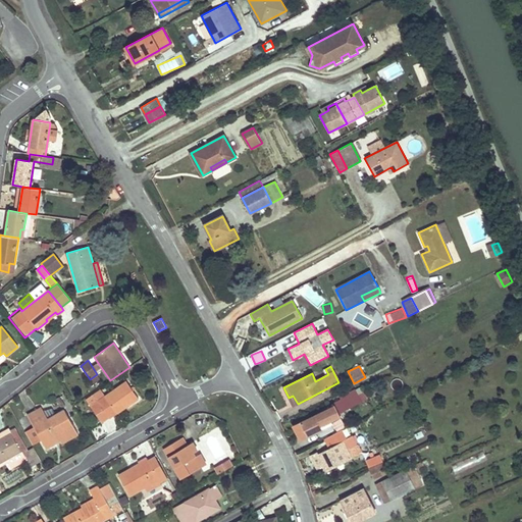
[(126,381),(104,396),(101,390),(94,395),(98,401),(91,406),(101,422),(108,417),(109,417),(116,412),(117,413),(138,399),(126,381)]
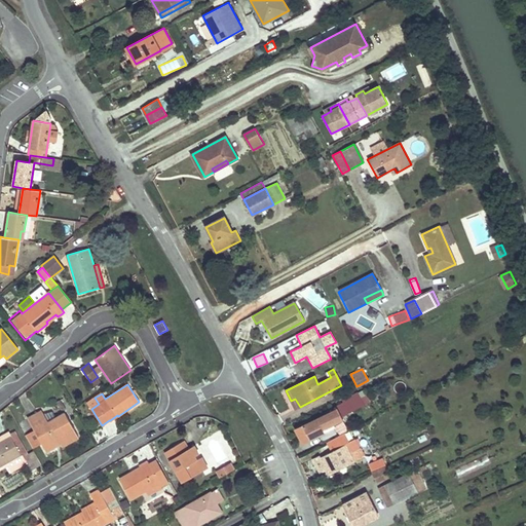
[(365,406),(358,392),(343,401),(343,403),(336,406),(337,409),(303,426),(296,429),(301,440),(308,437),(334,423),(343,419),(340,413),(348,409),(349,413),(365,406)]
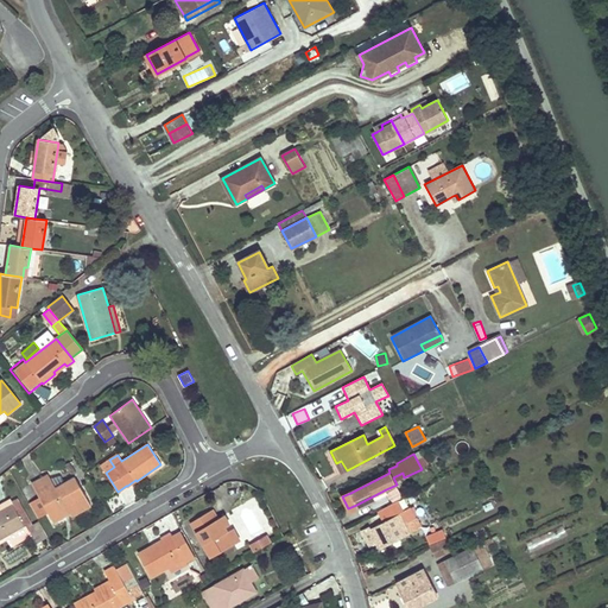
[(342,474),(347,470),(341,461),(336,463),(342,474)]
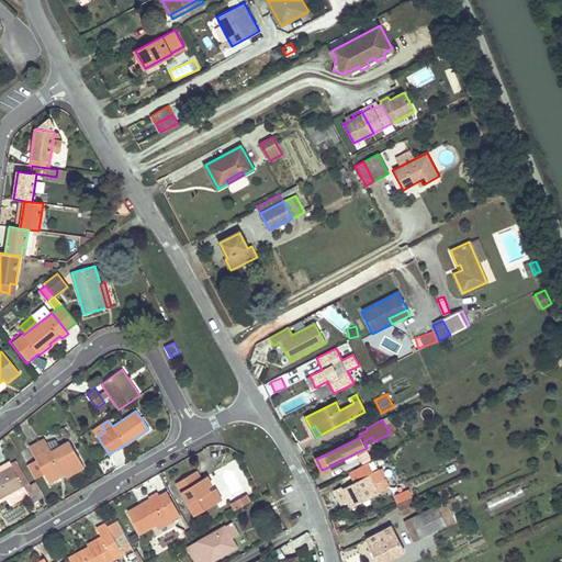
[(52,451),(45,438),(41,440),(47,453),(52,451)]
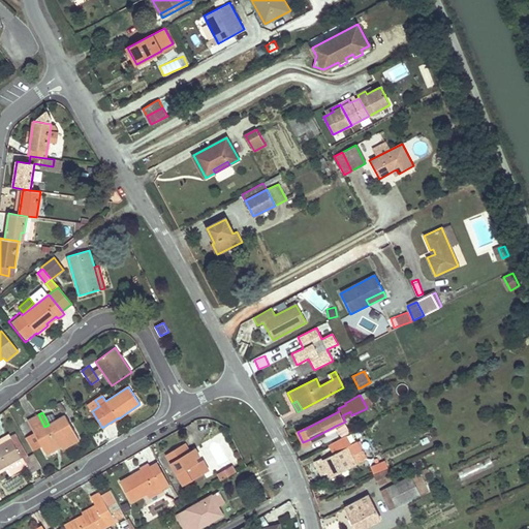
[(65,415),(49,425),(44,427),(38,414),(28,421),(33,431),(41,445),(43,450),(59,441),(61,445),(63,448),(79,440),(65,415)]
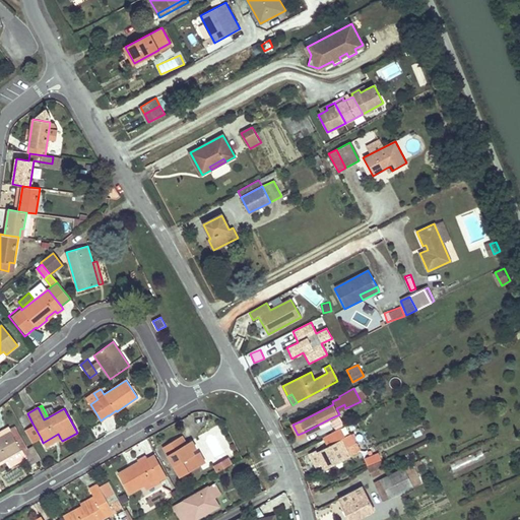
[(307,435),(331,423),(330,418),(305,432),(307,435)]
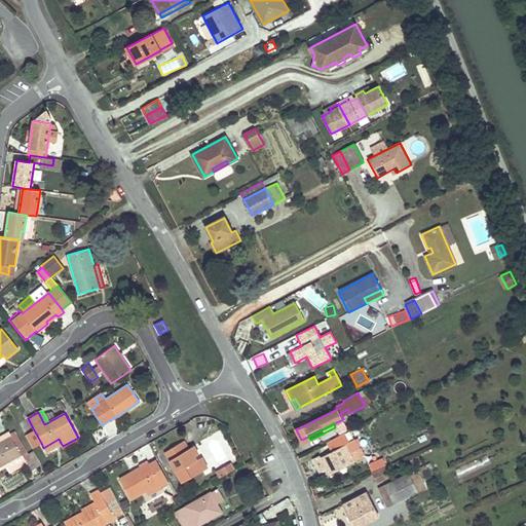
[(32,448),(41,443),(33,428),(24,434),(32,448)]
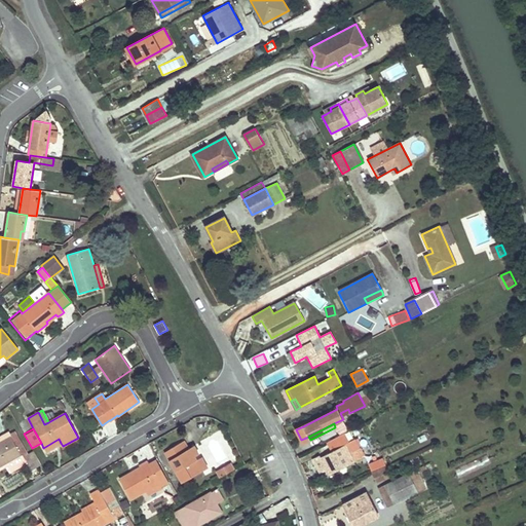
[(360,447),(355,440),(349,443),(344,431),(325,441),(331,453),(320,458),(326,468),(331,466),(333,472),(364,455),(360,447)]
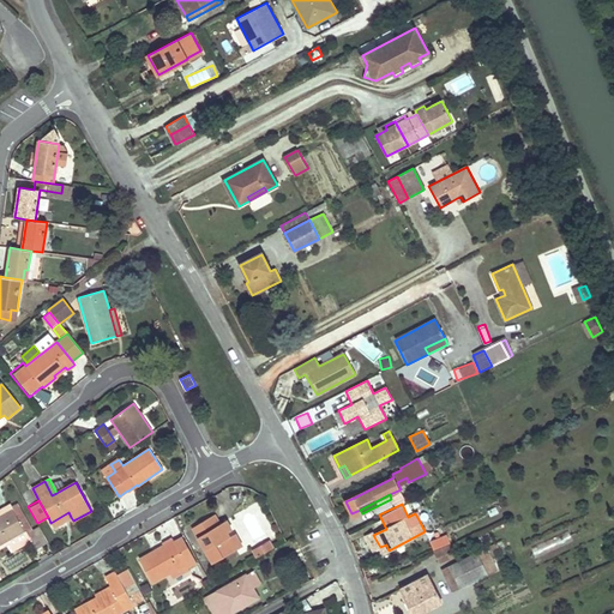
[(25,531),(31,528),(19,505),(0,515),(0,545),(8,541),(25,531)]
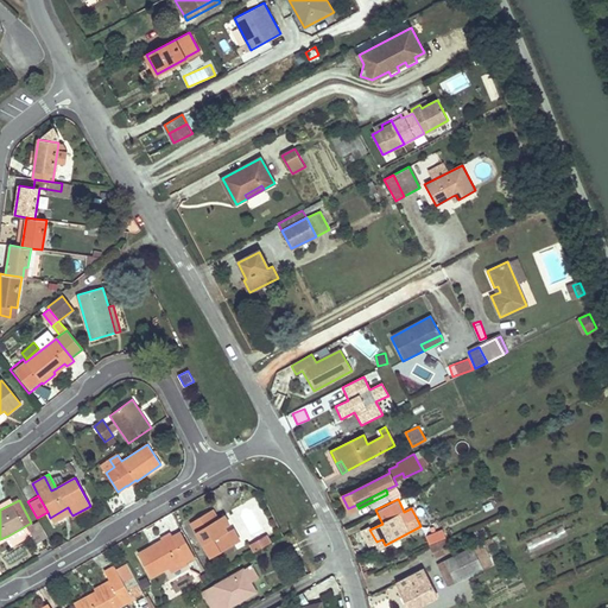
[(52,521),(70,512),(68,507),(50,518),(52,521)]
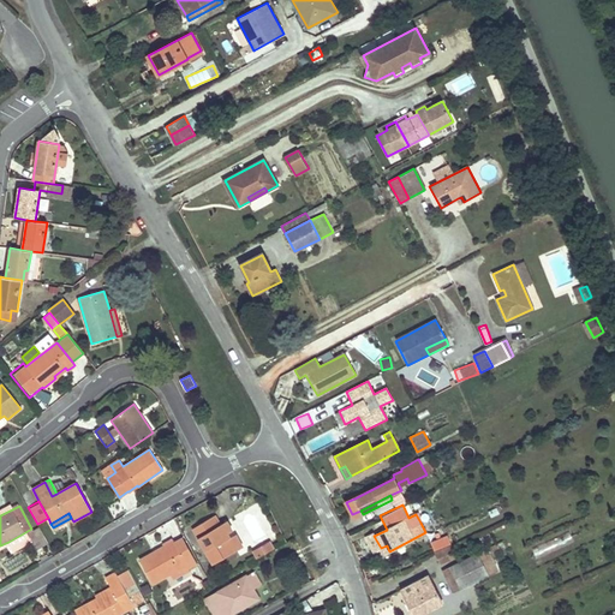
[(214,565),(237,551),(227,533),(232,531),(226,521),(220,525),(215,515),(192,527),(214,565)]
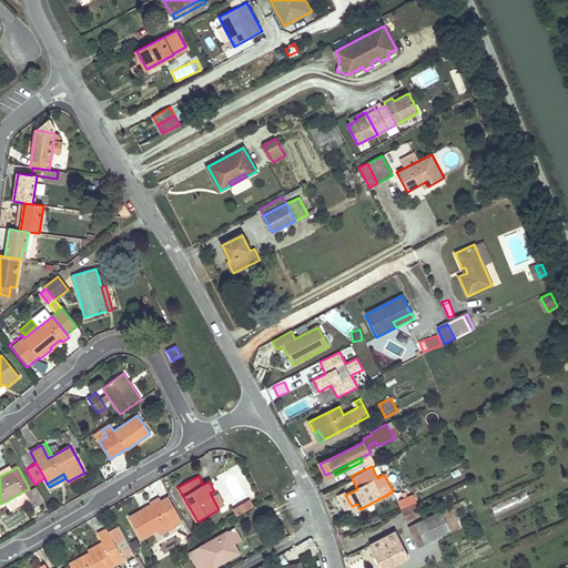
[(23,492),(28,500),(33,497),(29,488),(23,492)]
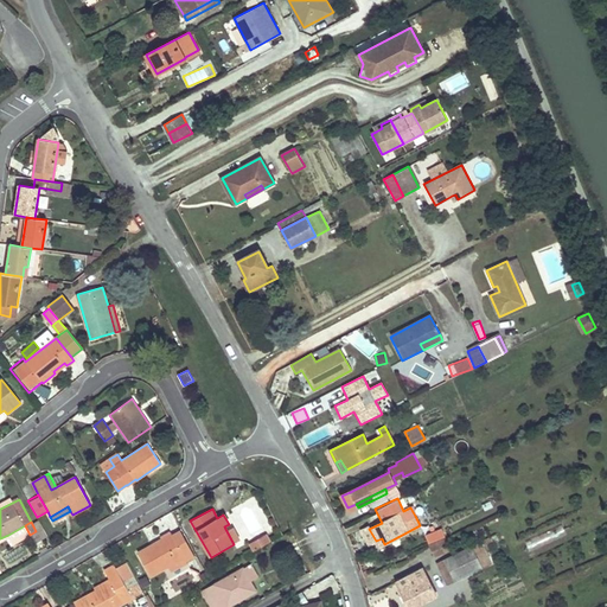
[(238,542),(229,524),(224,526),(234,544),(238,542)]
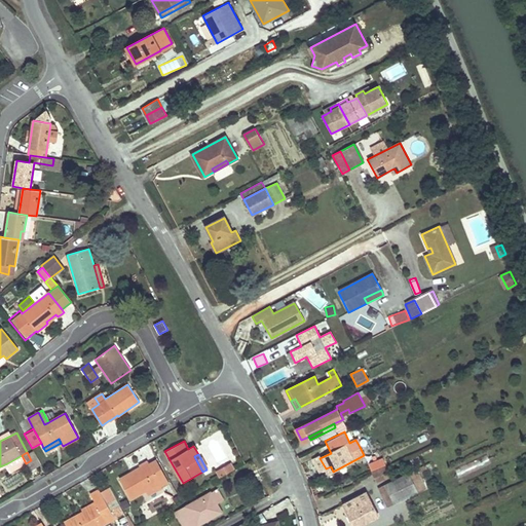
[(7,463),(12,473),(27,464),(26,463),(22,455),(7,463)]
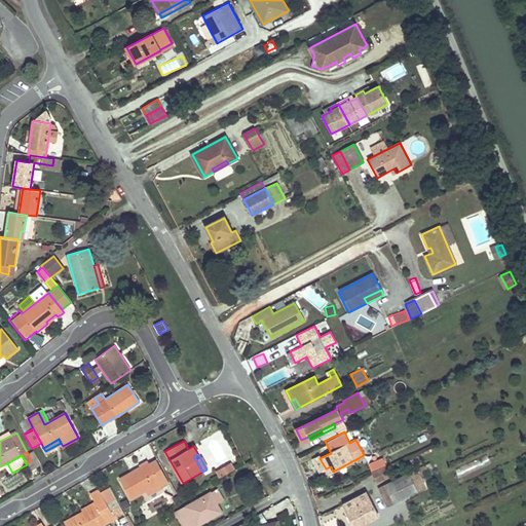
[(166,479),(155,458),(148,462),(160,483),(166,479)]
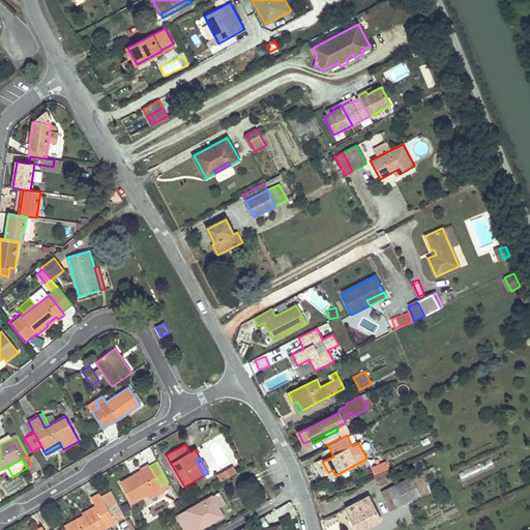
[(133,503),(162,487),(149,466),(142,469),(144,472),(134,478),(133,476),(121,483),(133,503)]
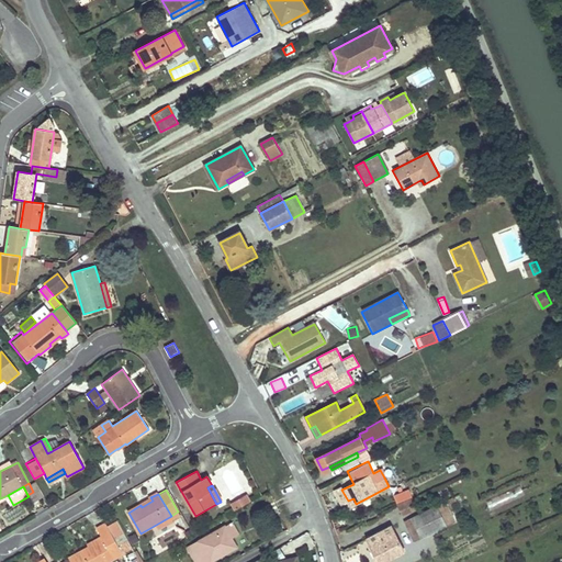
[(237,499),(240,506),(251,501),(247,494),(237,499)]
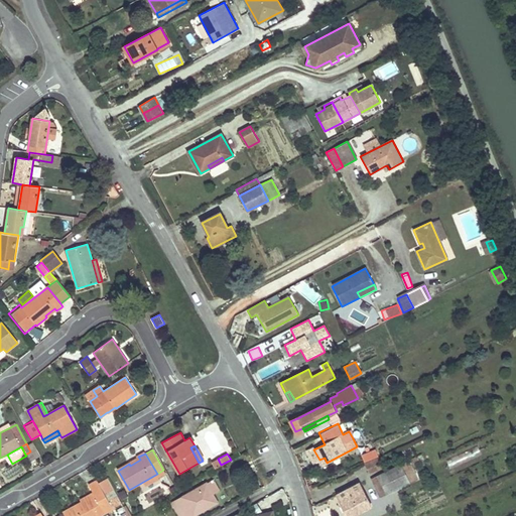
[(140,460),(138,457),(128,463),(129,464),(130,466),(140,460)]
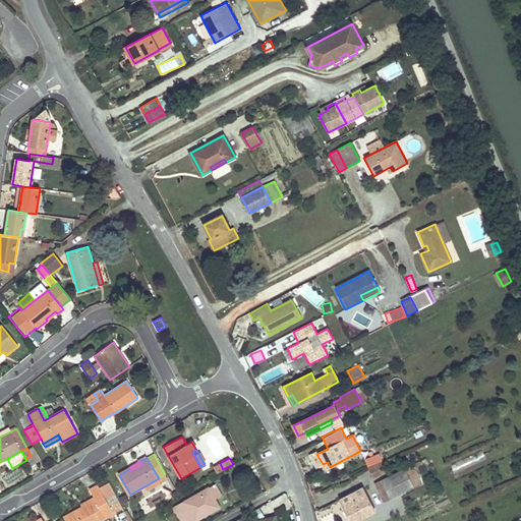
[(420,461),(382,479),(391,499),(422,484),(415,469),(422,465),(420,461)]
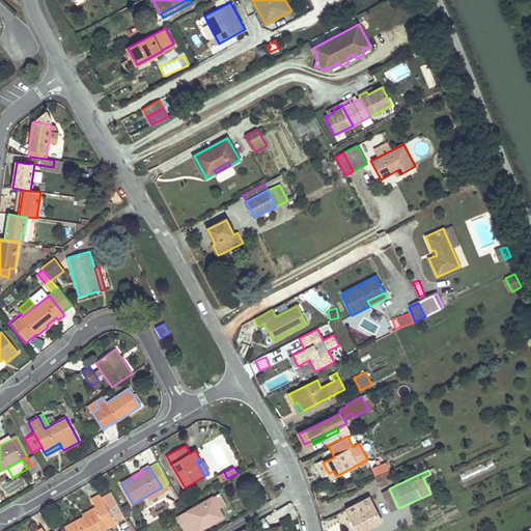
[(390,472),(375,478),(380,487),(394,481),(390,472)]
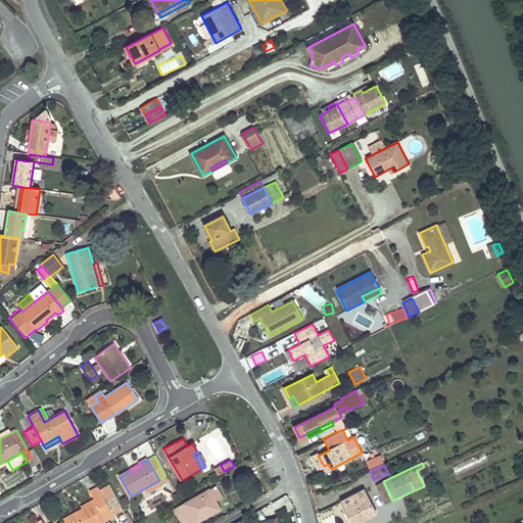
[(392,501),(383,481),(376,484),(385,505),(392,501)]
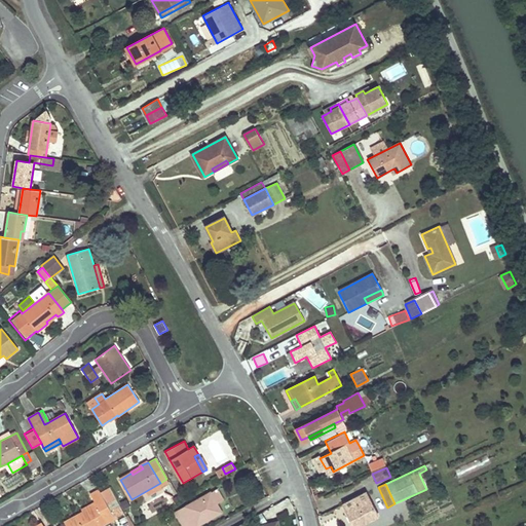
[(115,501),(107,488),(100,492),(108,505),(115,501)]
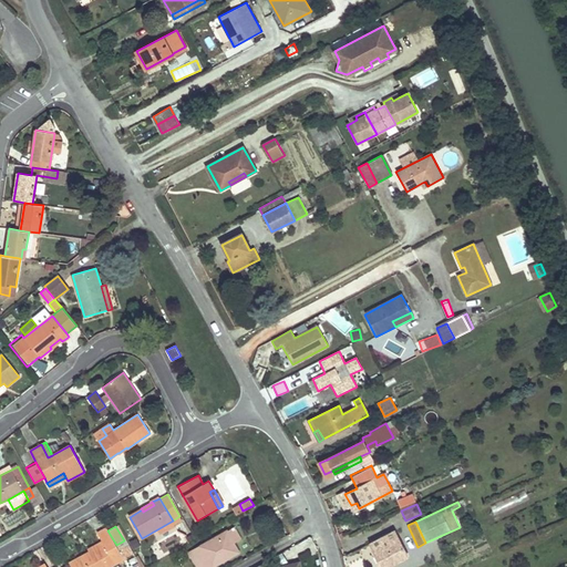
[(107,531),(106,528),(98,534),(102,542),(103,544),(90,553),(82,556),(69,564),(71,566),(109,566),(124,559),(116,545),(107,531)]
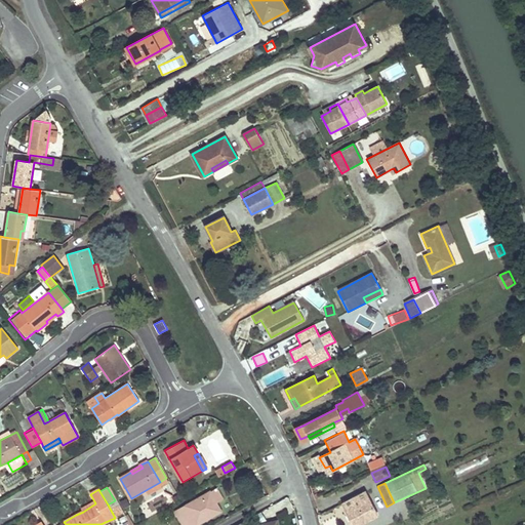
[(140,506),(148,517),(175,501),(168,490),(140,506)]
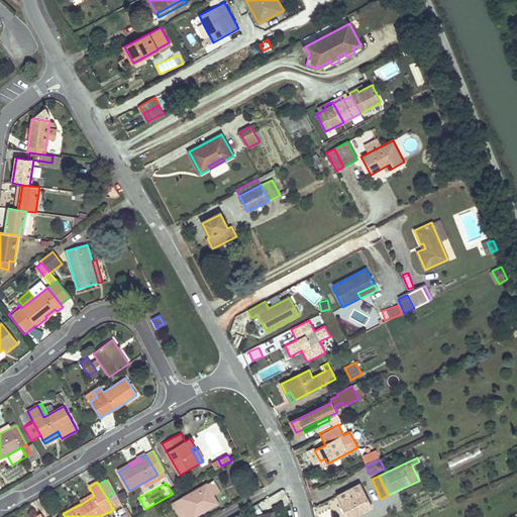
[(173,504),(180,516),(194,516),(218,504),(207,485),(173,504)]
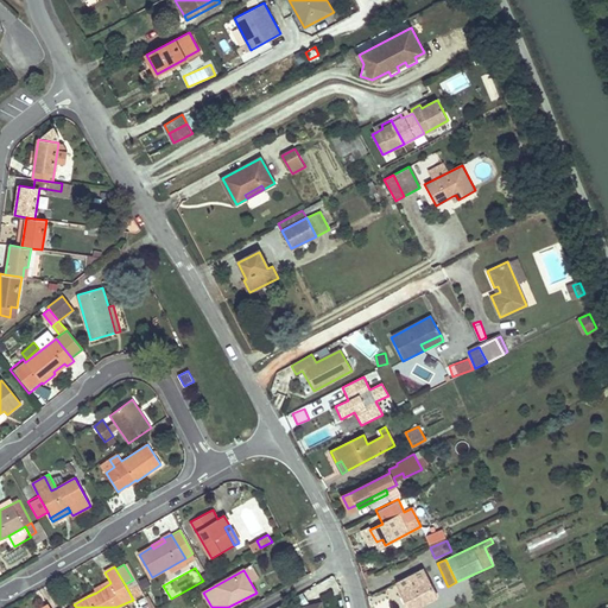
[(398,583),(409,606),(426,596),(429,601),(437,596),(424,570),(398,583)]
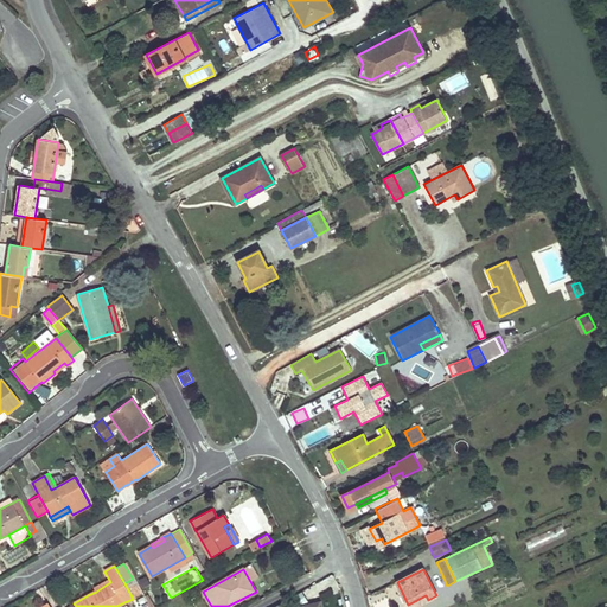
[(110,582),(109,580),(94,588),(96,592),(110,582)]
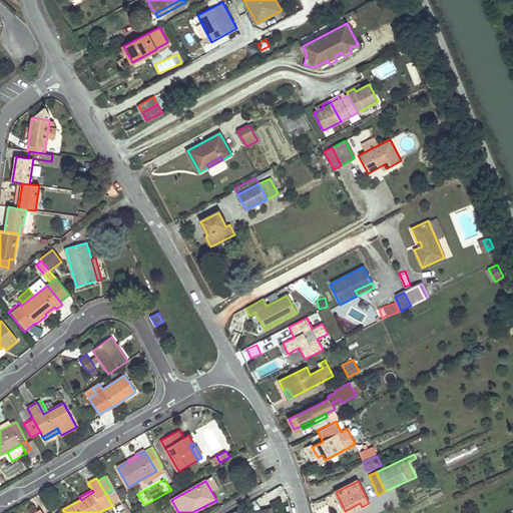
[(360,503),(345,511),(346,512),(350,512),(362,507),(360,503)]
